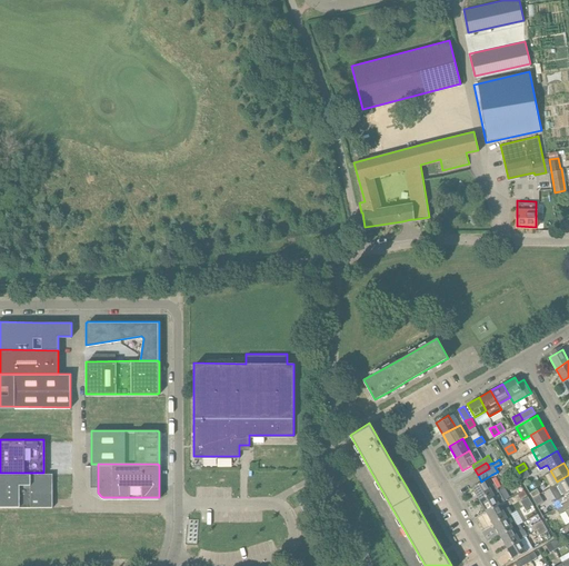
[(522,478),(530,474),(527,468),(519,473),(522,478)]
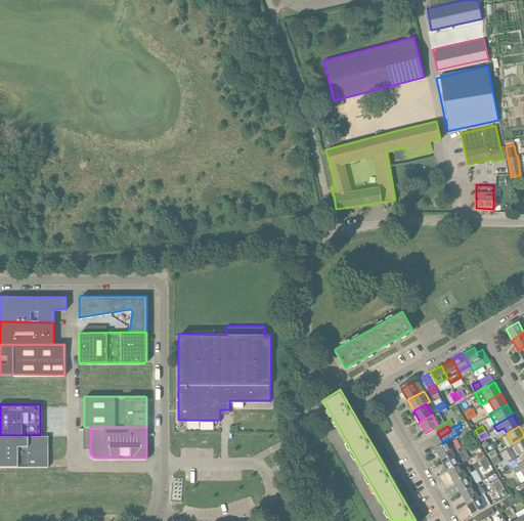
[(0,466),(48,466),(48,435),(40,435),(0,435),(0,466)]
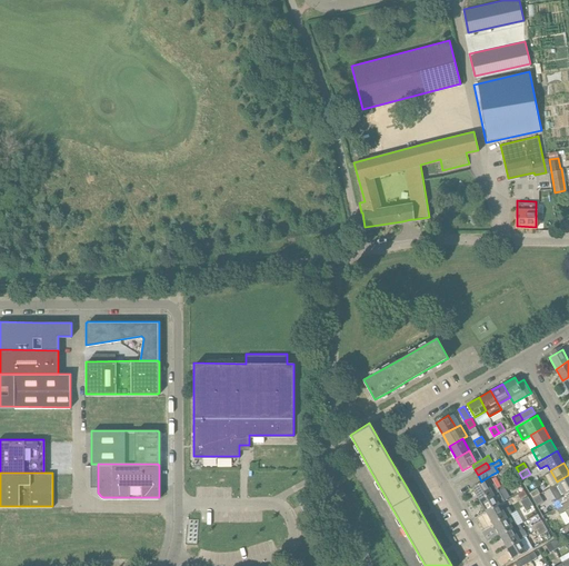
[(479,498),(498,487),(491,475),(481,482),(472,486),(479,498)]
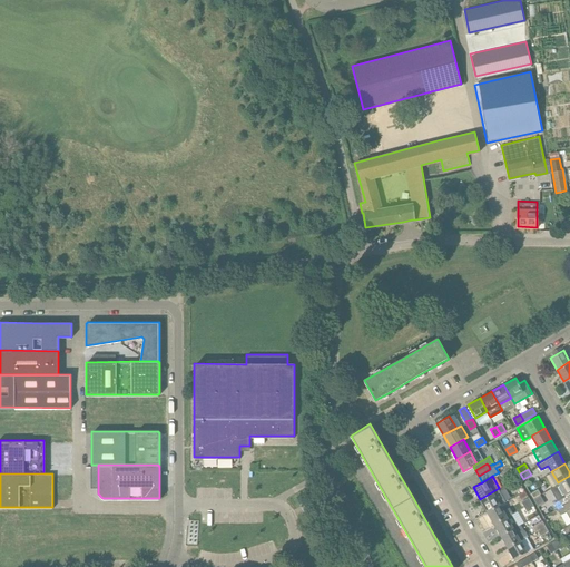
[(564,495),(569,492),(569,491),(569,476),(558,482),(564,495)]
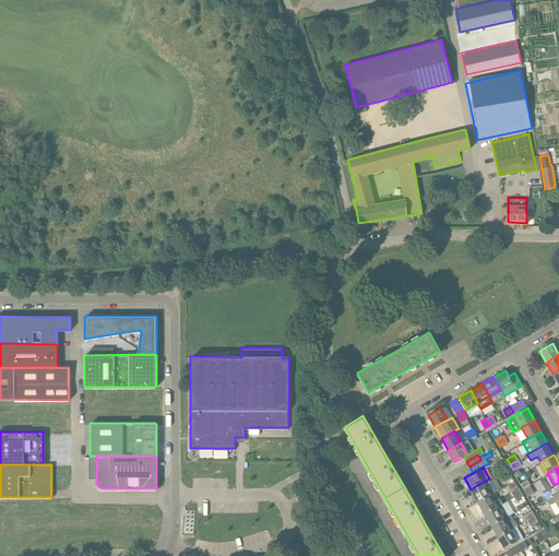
[(503,477),(511,473),(509,469),(501,473),(503,477)]
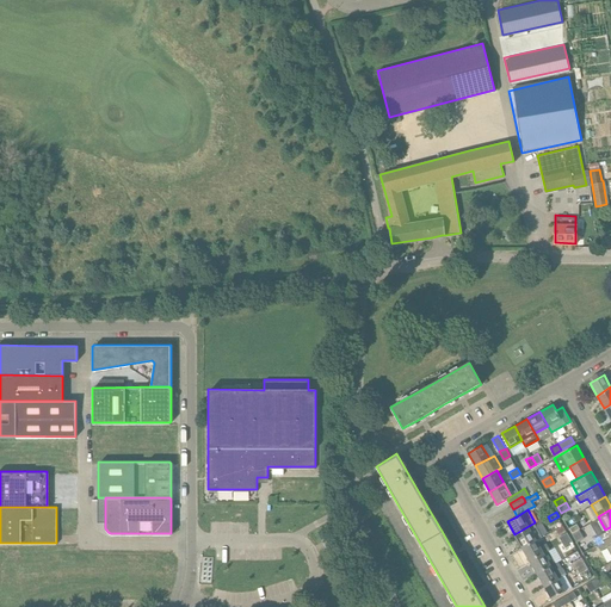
[(522,547),(536,539),(536,538),(542,534),(535,522),(514,534),(522,547)]
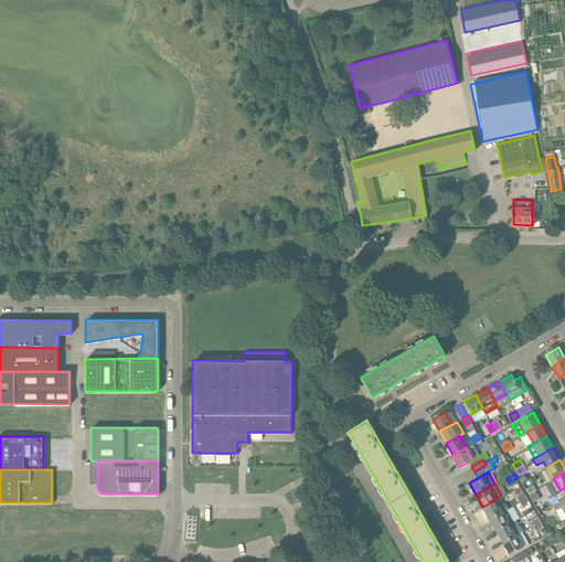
[(529,492),(536,488),(533,484),(526,487),(529,492)]
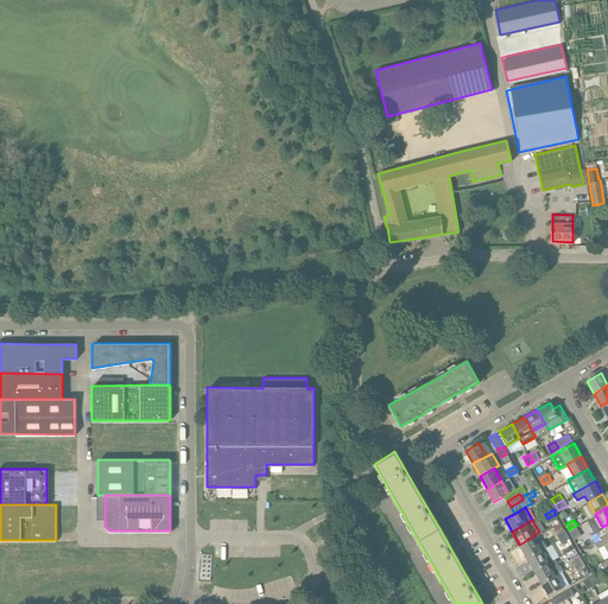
[(323,525),(315,528),(320,535),(327,532),(323,525)]
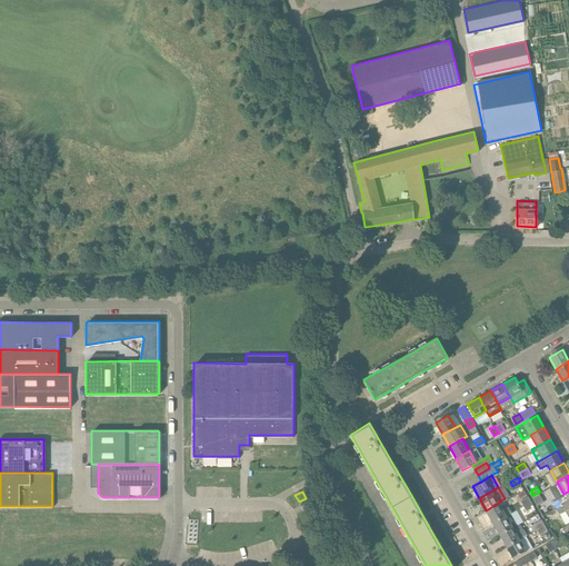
[(568,493),(568,492),(563,494),(552,500),(556,506),(568,497),(568,493)]
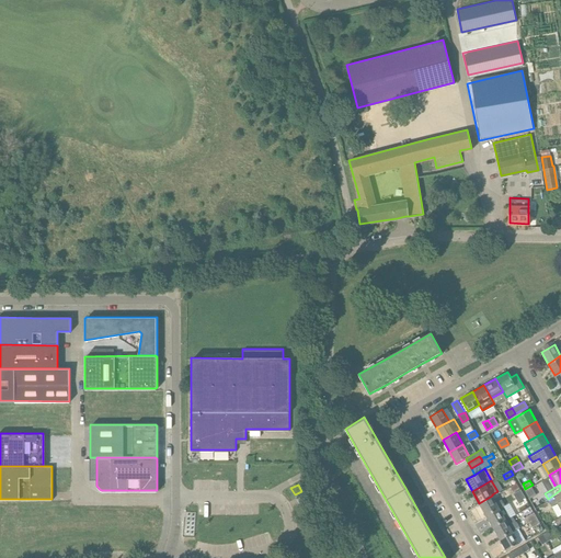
[(516,498),(523,493),(521,488),(513,492),(516,498)]
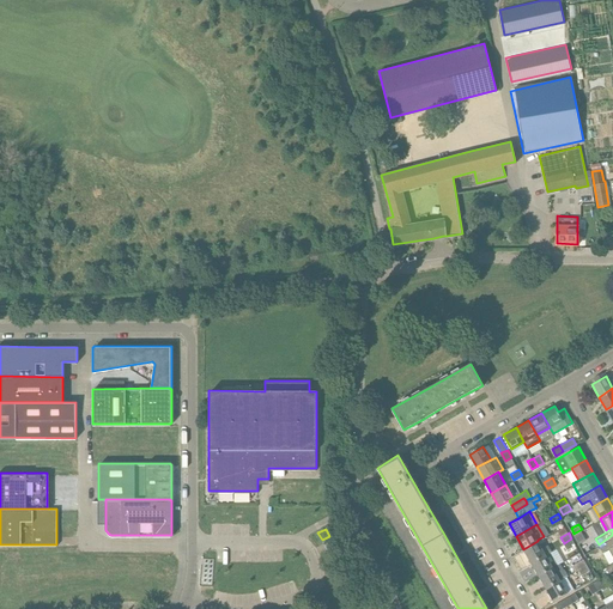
[(610,547),(612,544),(612,535),(599,544),(602,550),(610,547)]
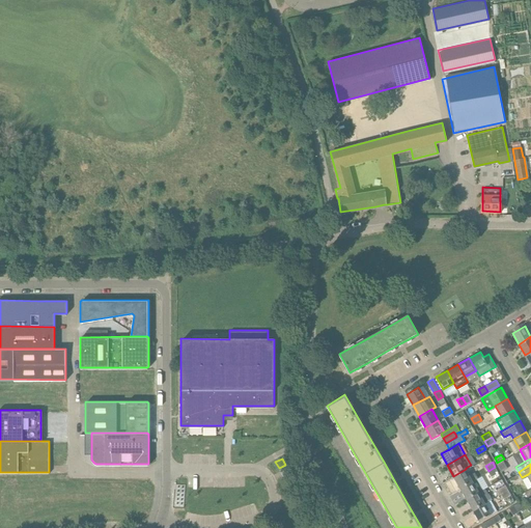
[(491,475),(498,472),(495,467),(488,471),(491,475)]
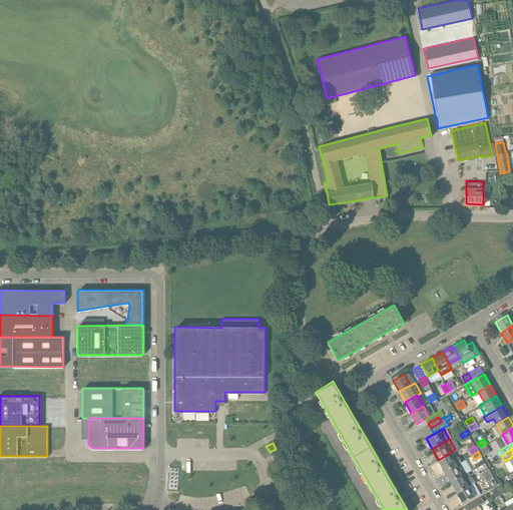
[(444,470),(456,464),(462,461),(458,455),(453,458),(450,453),(438,460),(444,470)]
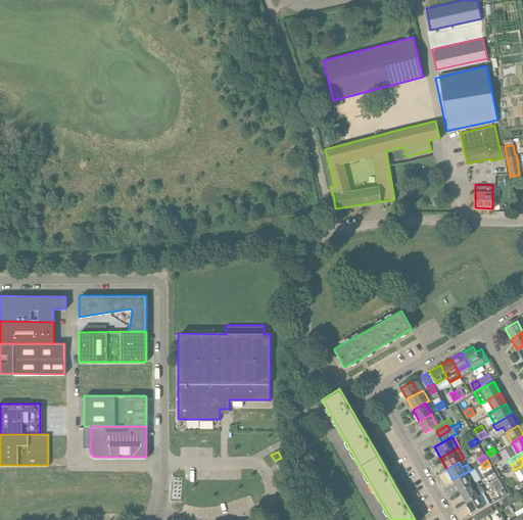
[(287,472),(288,472),(285,467),(285,465),(278,468),(281,475),(287,472)]
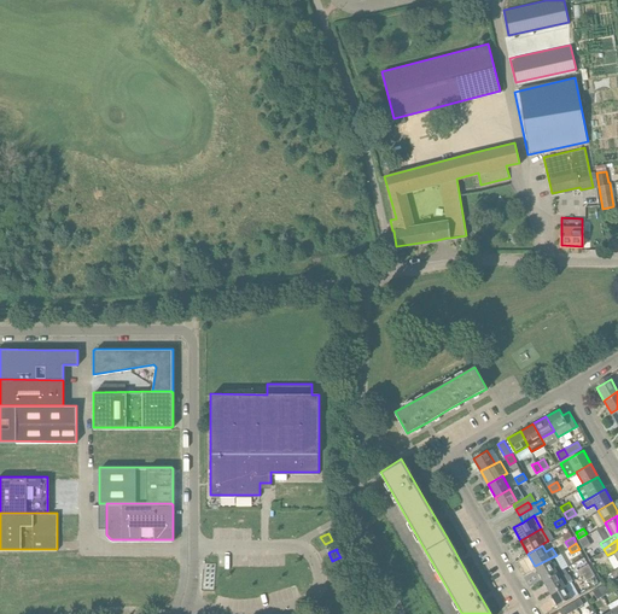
[(543,579),(557,571),(549,559),(535,566),(543,579)]
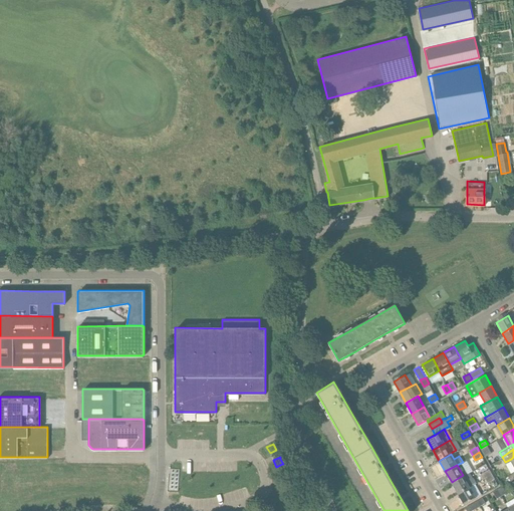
[(485,477),(492,473),(489,468),(482,472),(485,477)]
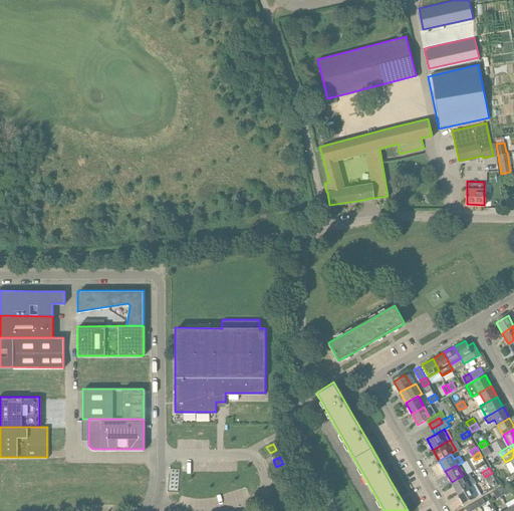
[(480,480),(483,484),(494,478),(492,473),(485,477),(480,480)]
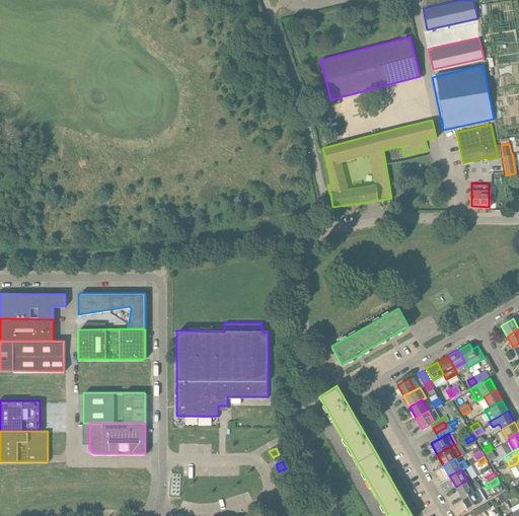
[(462,498),(476,490),(480,487),(477,482),(471,486),(467,480),(456,487),(462,498)]
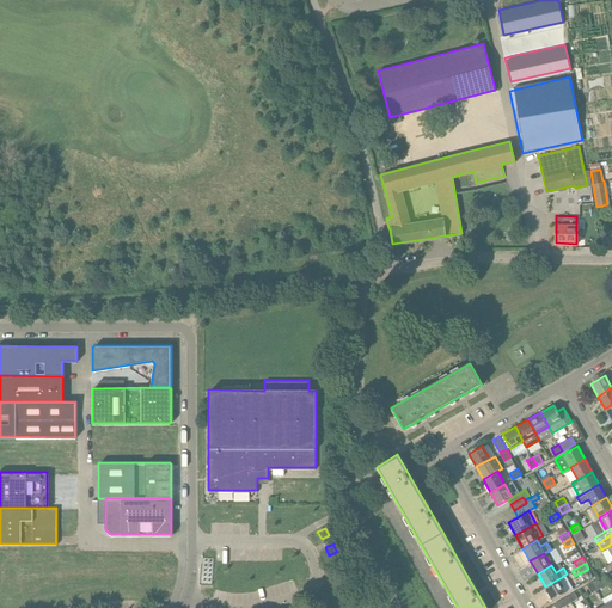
[(552,599),(569,589),(562,577),(545,587),(552,599)]
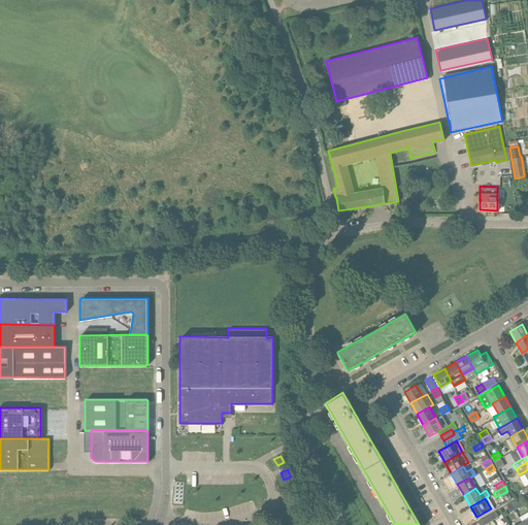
[(515,509),(520,505),(516,498),(510,501),(515,509)]
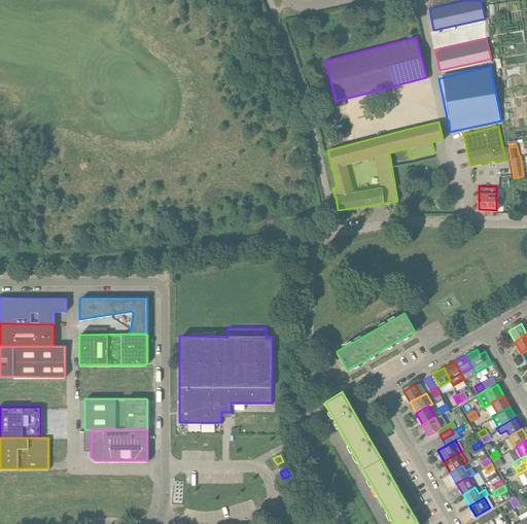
[(510,510),(514,508),(510,500),(505,502),(510,510)]
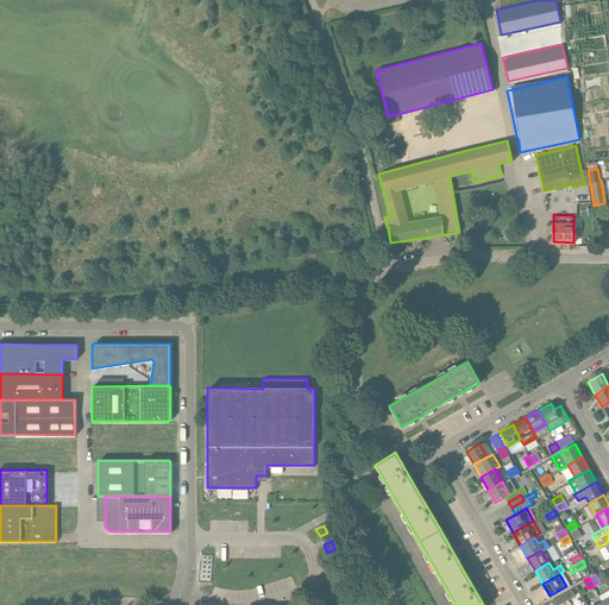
[(567,598),(575,593),(571,587),(564,592),(567,598)]
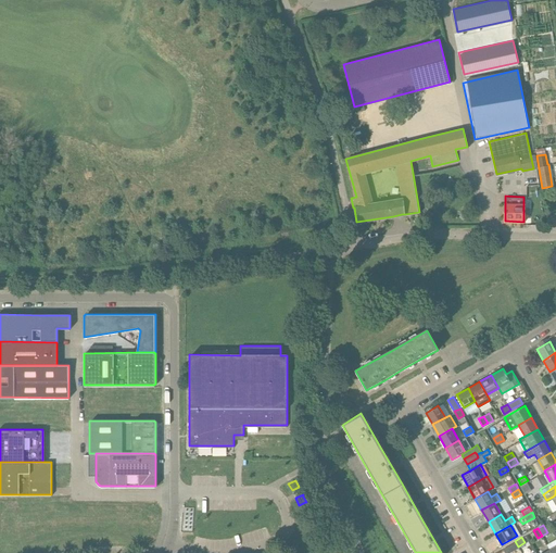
[(506,552),(518,547),(515,541),(503,548),(506,552)]
